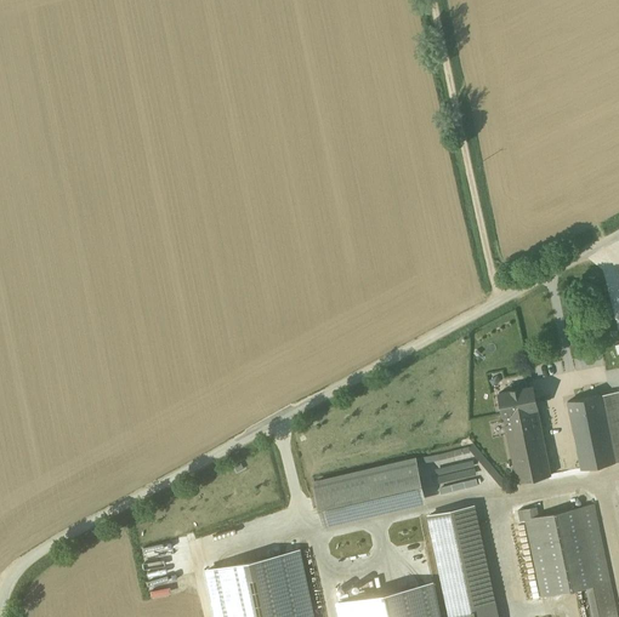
[(517,392),(510,393),(510,394),(498,396),(497,396),(497,398),(501,417),(500,417),(501,418),(534,411),(535,411),(535,410),(531,390),(532,390),(531,389),(529,389),(529,390),(517,393),(517,392)]
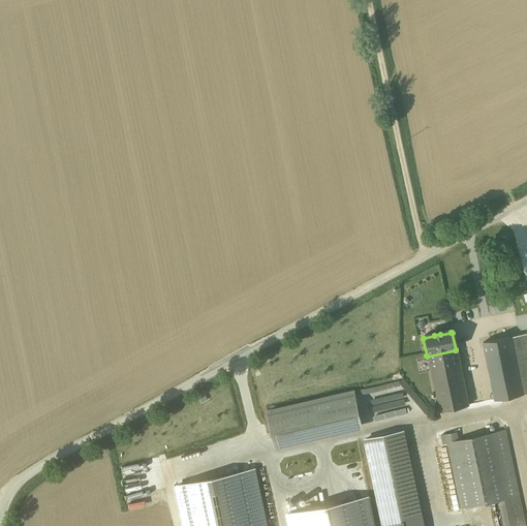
[(526,339),(526,336),(509,339),(513,352),(526,348),(526,339)]
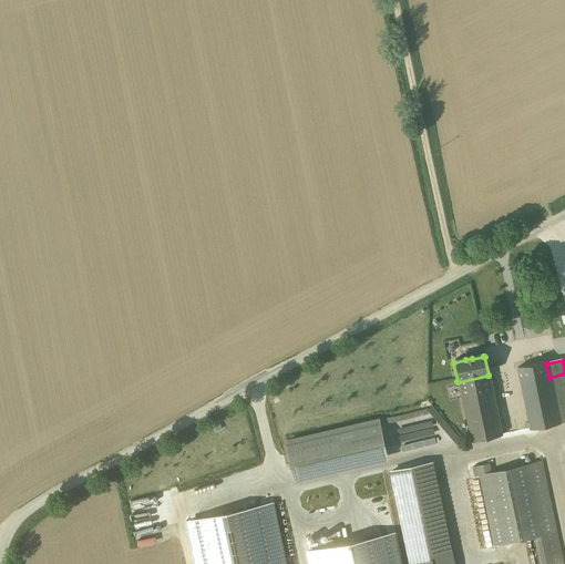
[(545,365),(516,370),(528,432),(558,426),(556,410),(550,378),(546,363),(545,365)]
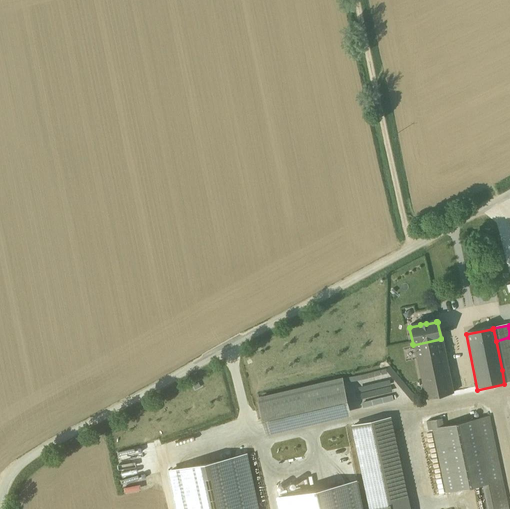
[(509,337),(496,341),(502,370),(509,368),(509,337)]
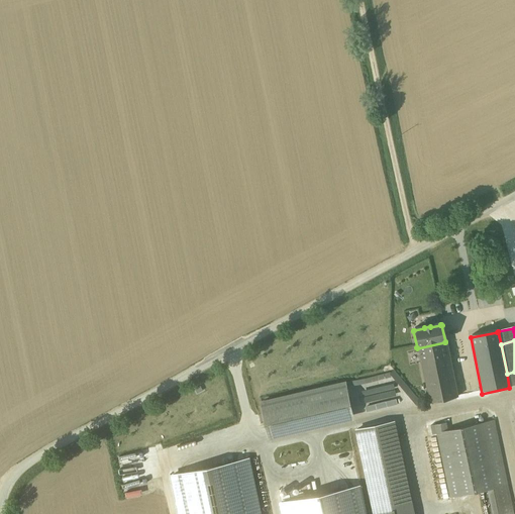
[(444,342),(417,348),(419,355),(418,355),(418,357),(419,357),(429,405),(456,399),(444,342)]
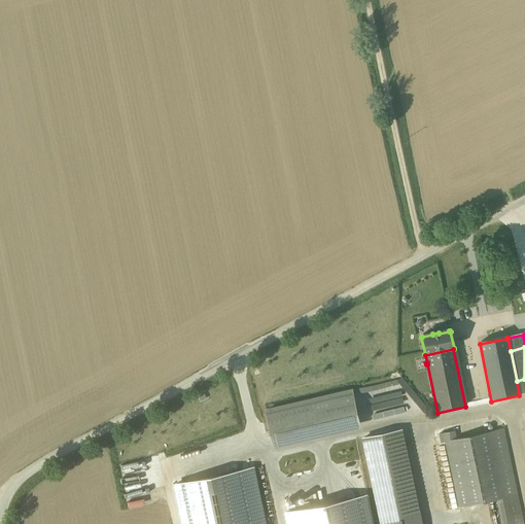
[(368,389),(370,399),(368,400),(370,412),(403,406),(398,383),(368,389)]
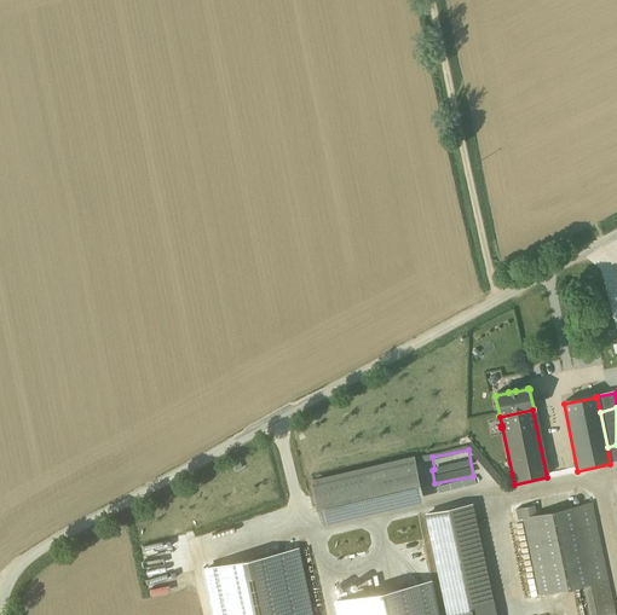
[(411,462),(312,485),(319,517),(419,494),(411,462)]
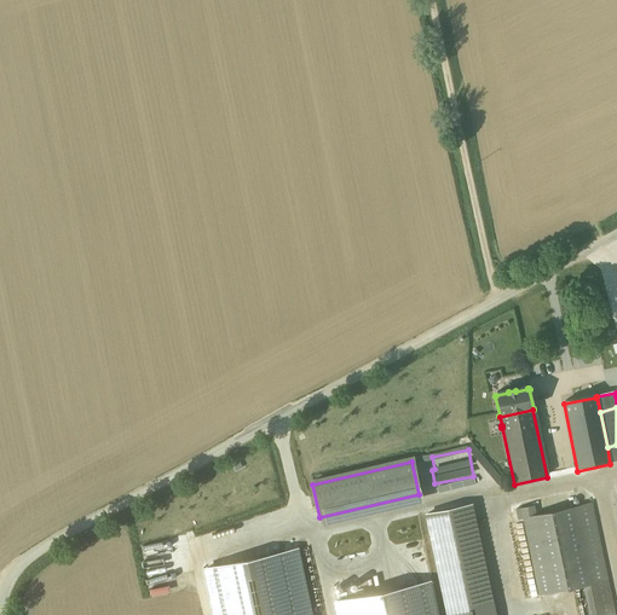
[(611,614),(589,506),(574,509),(589,586),(583,589),(588,614),(611,614)]
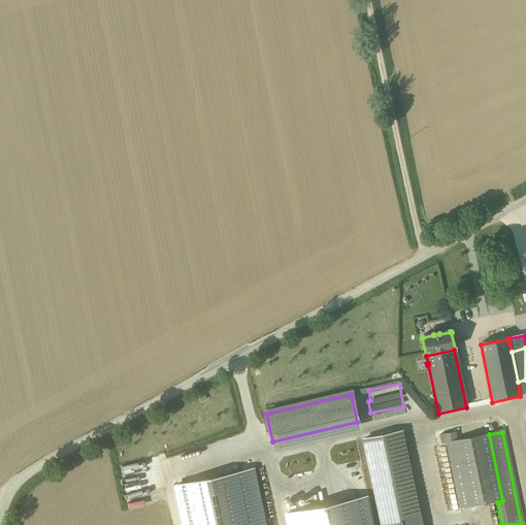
[(400,433),(363,441),(382,524),(392,524),(418,519),(400,433)]
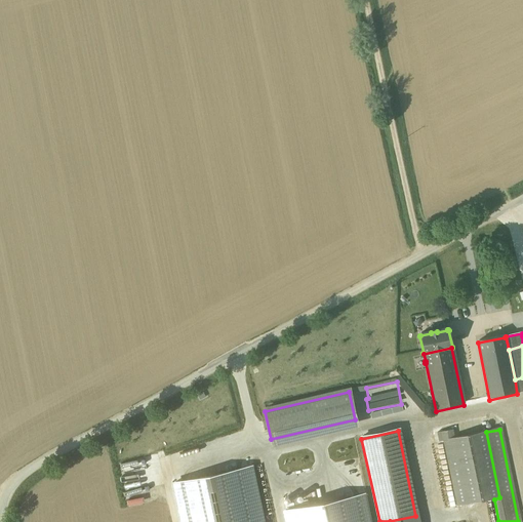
[(451,432),(436,435),(438,443),(442,443),(442,442),(453,439),(451,432)]
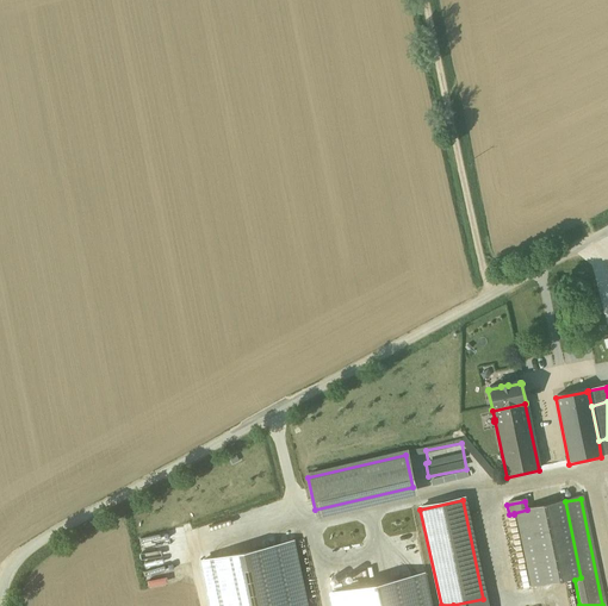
[(527,510),(514,513),(514,514),(529,588),(575,580),(581,578),(565,501),(527,510)]
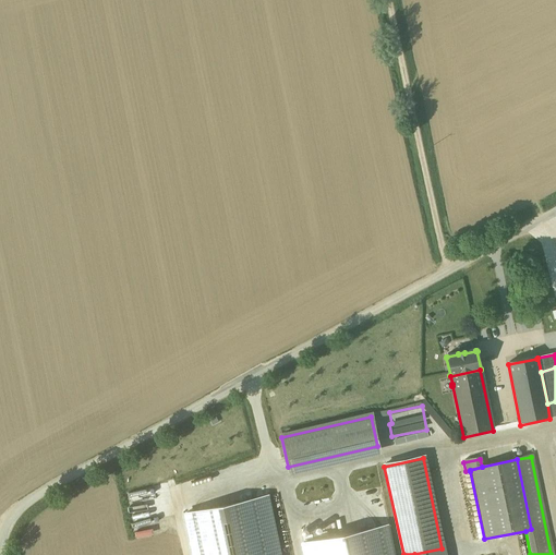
[(184,513),(191,554),(280,554),(270,496),(184,513)]
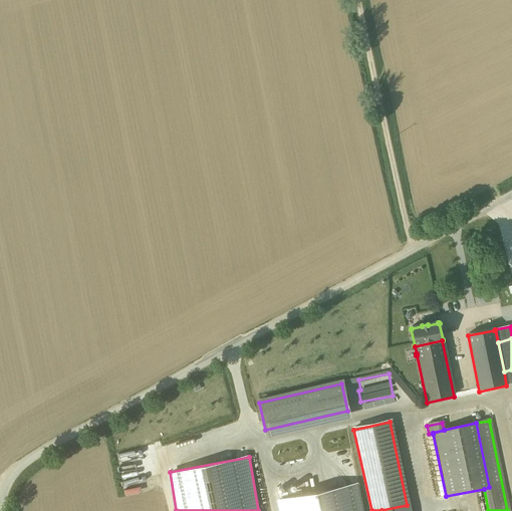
[(363,510),(358,484),(277,499),(279,510),(363,510)]
